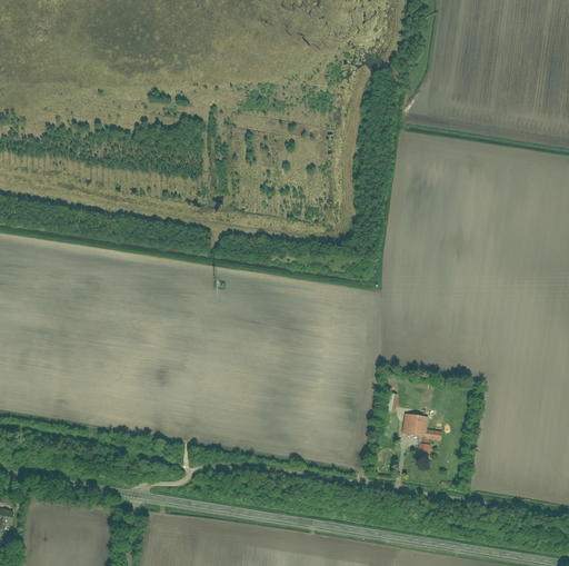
[(386,408),(393,409),(396,391),(388,390),(386,408)]
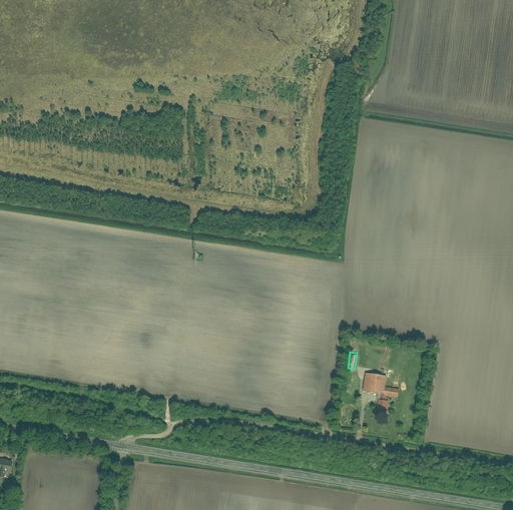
[(364,372),(361,389),(383,393),(385,376),(364,372)]
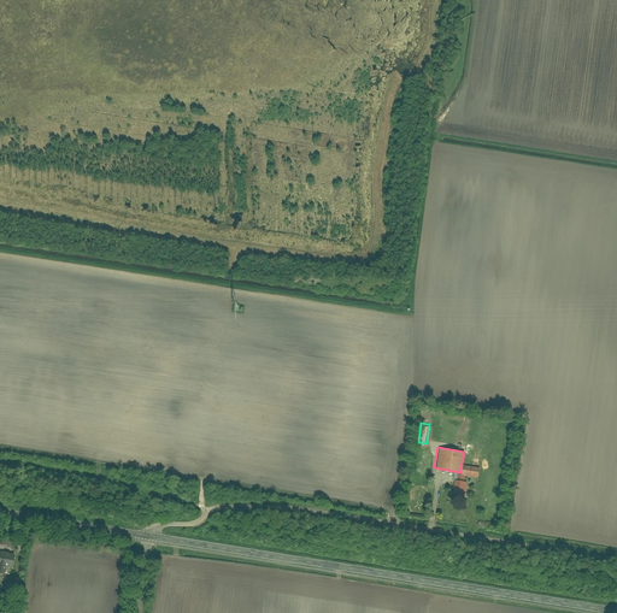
[(479,465),(462,463),(460,473),(477,476),(479,465)]
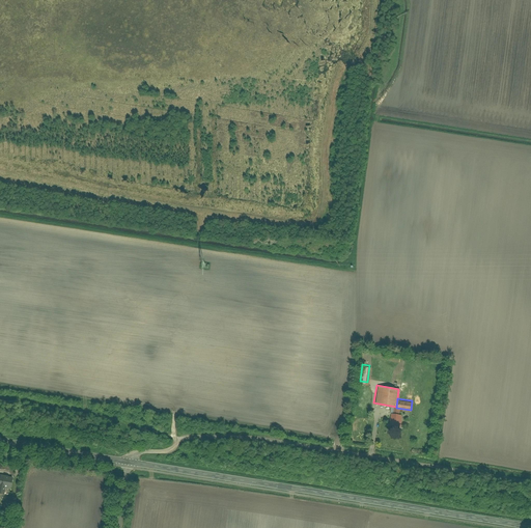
[(399,414),(389,412),(388,424),(397,425),(399,414)]
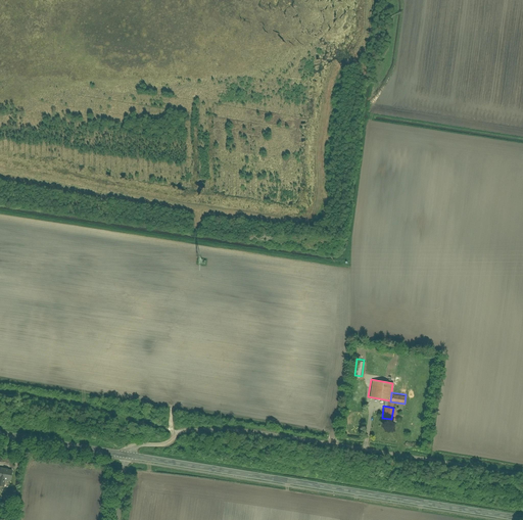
[(8,467),(0,465),(0,485),(3,486),(5,479),(10,480),(12,469),(8,468),(8,467)]
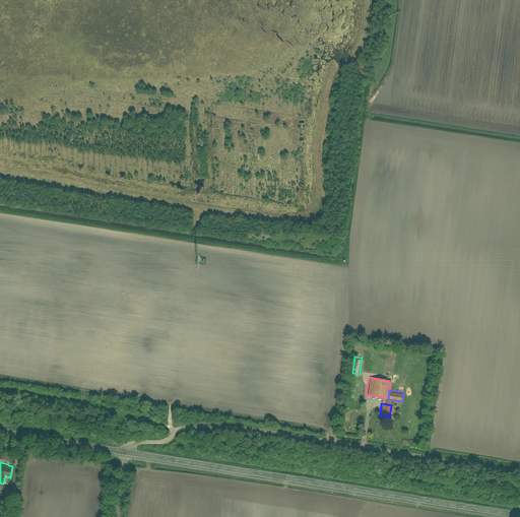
All buildings are outlined.
